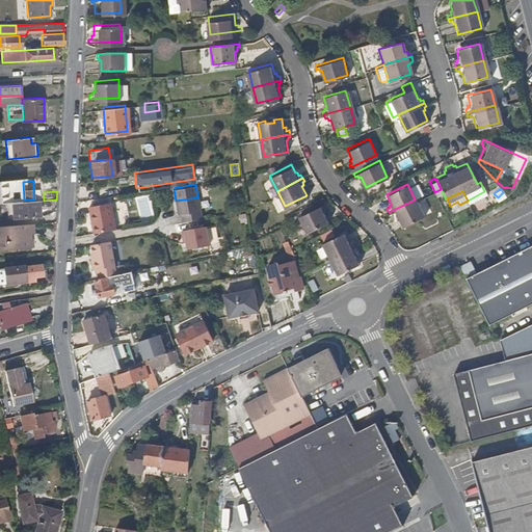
[(131,197),(128,207),(137,210),(141,201),(131,197)]
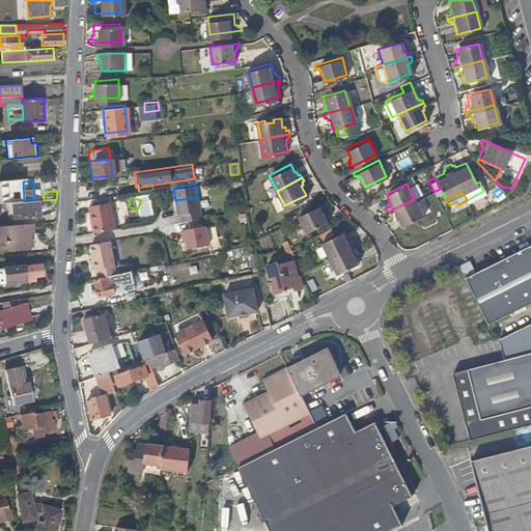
[(201,217),(197,197),(175,200),(178,213),(180,213),(183,220),(201,217)]
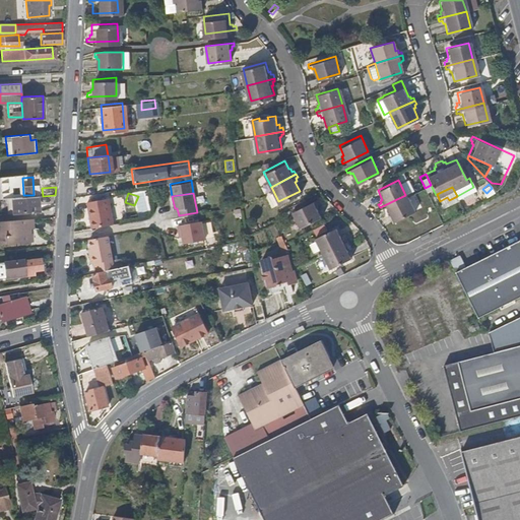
[(309,201),(307,195),(294,202),(296,207),(291,209),(299,225),(320,215),(316,206),(317,206),(316,203),(318,203),(315,198),(309,201)]
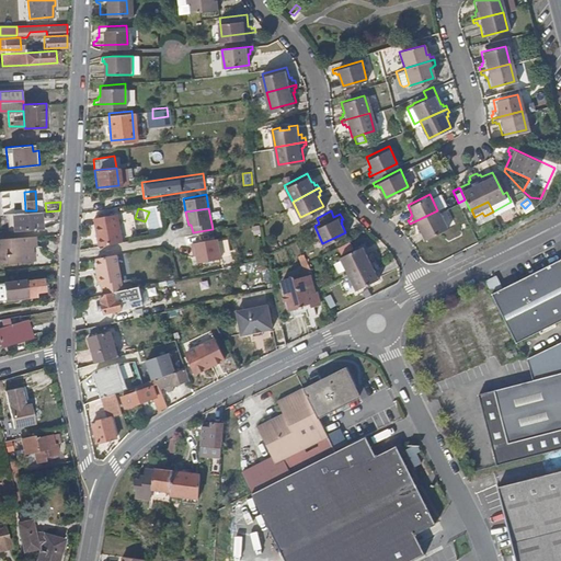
[(437,210),(410,224),(412,227),(414,226),(415,229),(419,228),(423,238),(446,227),(437,210)]
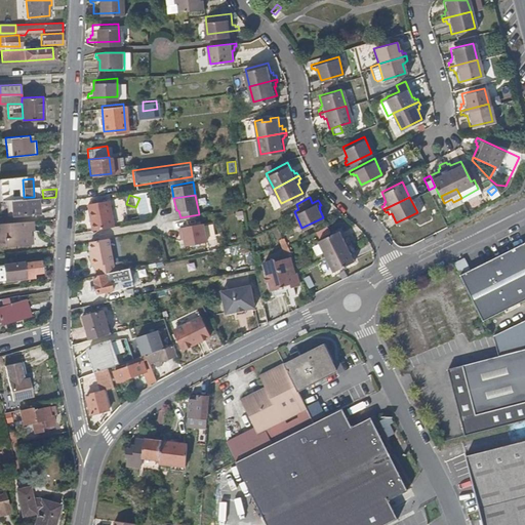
[(38,198),(12,200),(13,216),(39,214),(38,198)]
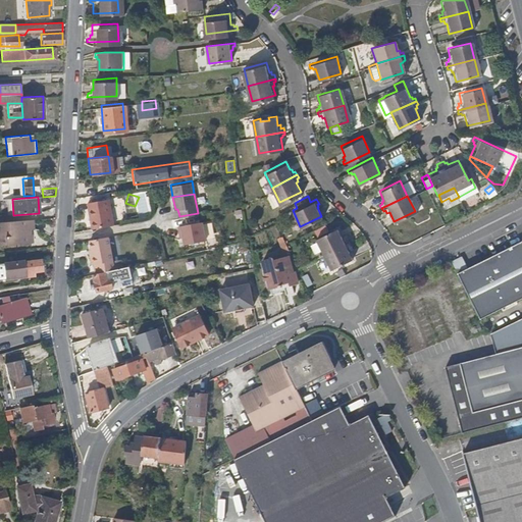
[(112,224),(108,198),(86,202),(91,228),(112,224)]
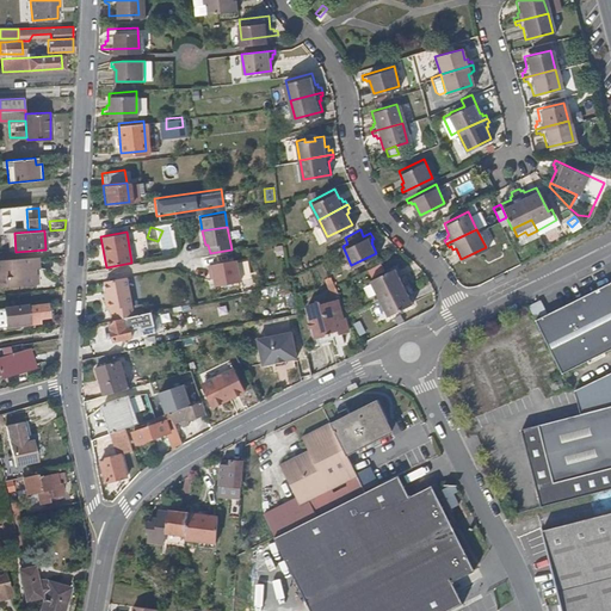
[(37,269),(38,258),(4,260),(0,259),(0,285),(36,284),(36,269),(37,269)]
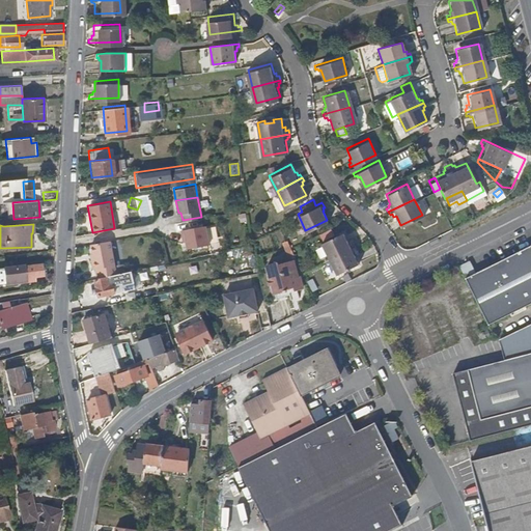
[(187,241),(188,244),(208,239),(205,225),(182,230),(184,238),(187,236),(187,241)]
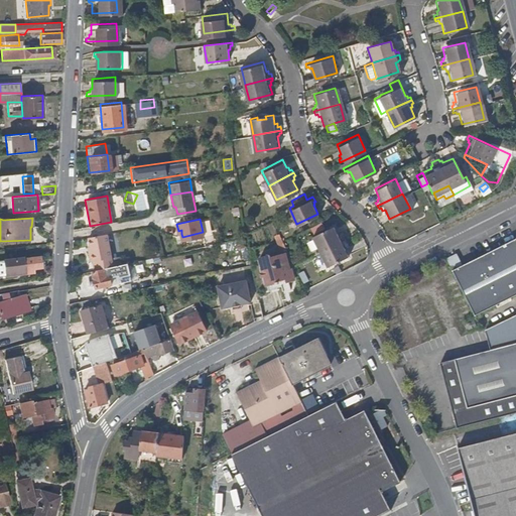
[(204,236),(211,235),(208,220),(202,221),(204,236)]
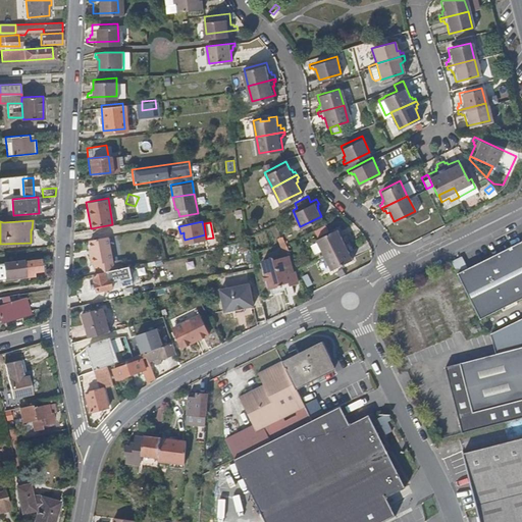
[(323,253),(350,240),(348,237),(346,238),(345,236),(343,237),(337,226),(316,238),(323,253)]
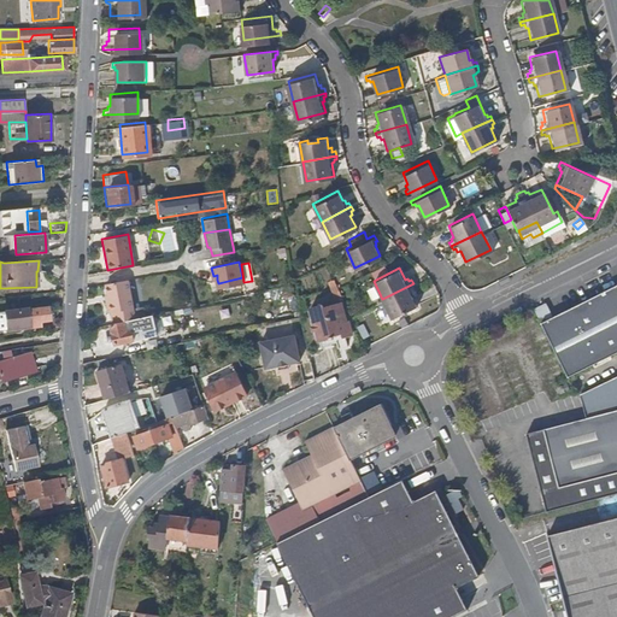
[(244,282),(242,277),(218,283),(218,288),(244,282)]
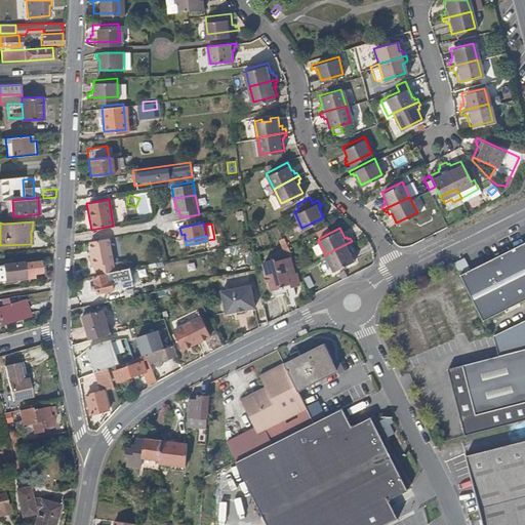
[(93,266),(95,275),(115,271),(108,237),(89,241),(90,250),(91,256),(89,257),(90,266),(93,266)]
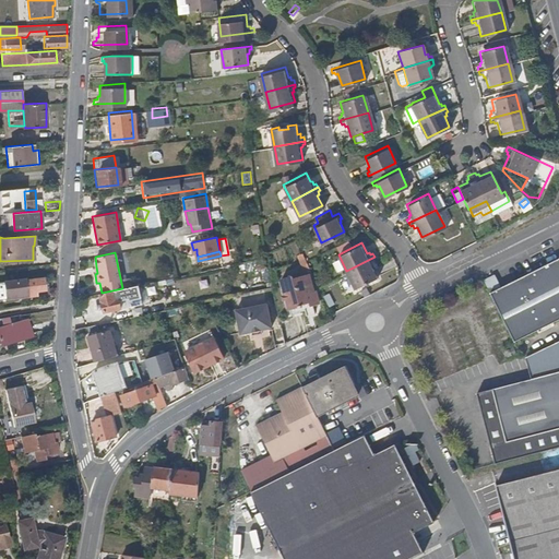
[(304,253),(297,256),(301,271),(308,270),(304,253)]
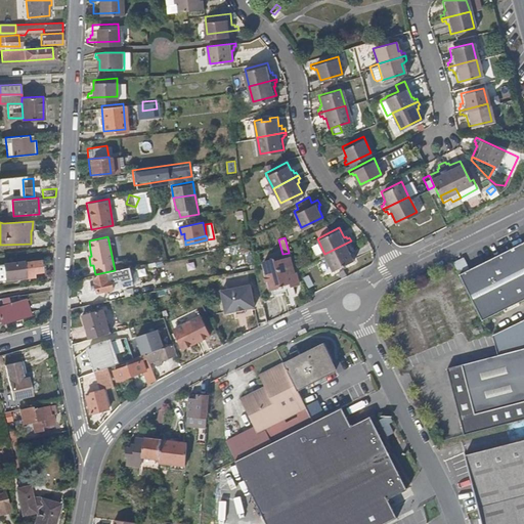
[(351,241),(324,254),(332,268),(354,258),(350,250),(352,249),(350,246),(353,245),(351,241)]
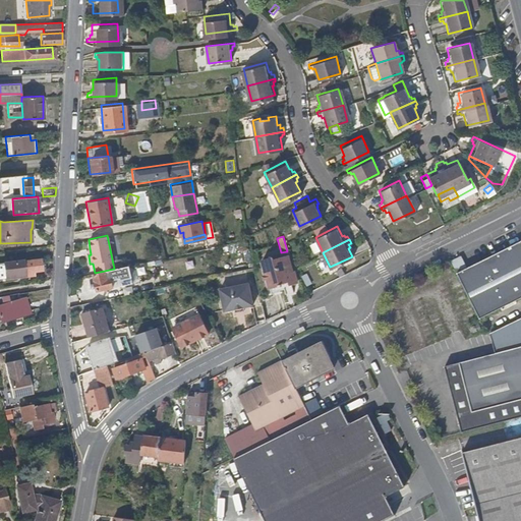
[(520,242),(520,240),(454,273),(477,319),(520,296),(520,242)]
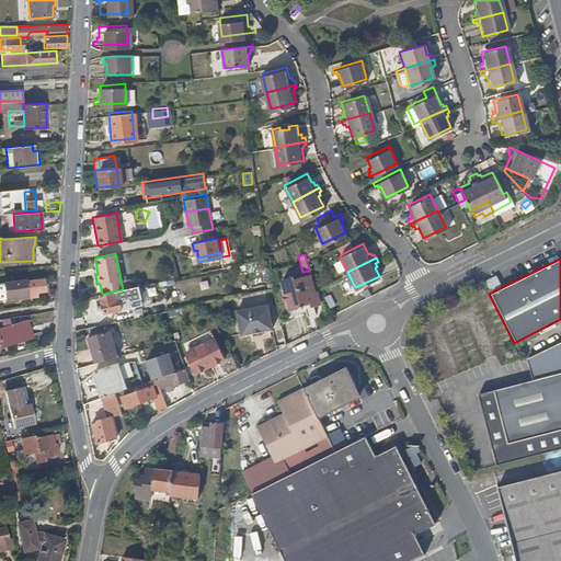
[(313,292),(309,276),(295,279),(294,276),(283,279),(290,310),(302,307),(301,298),(310,296),(312,305),(320,302),(317,290),(313,292)]
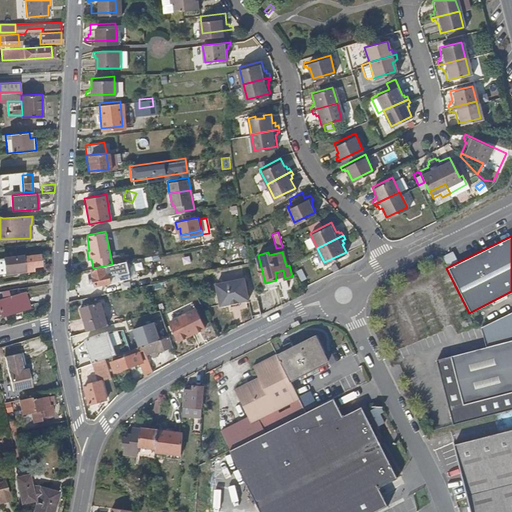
[(23,256),(23,255),(4,257),(6,273),(32,270),(32,266),(43,265),(42,255),(23,256)]
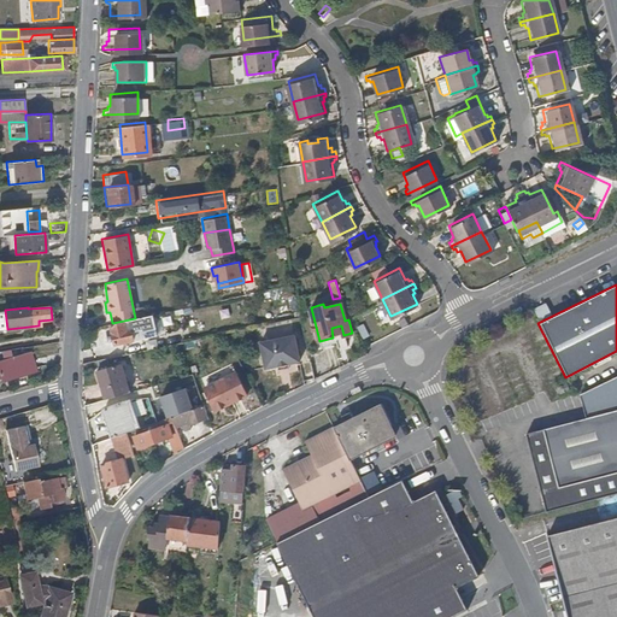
[(140,317),(142,327),(145,338),(156,334),(152,315),(140,317)]
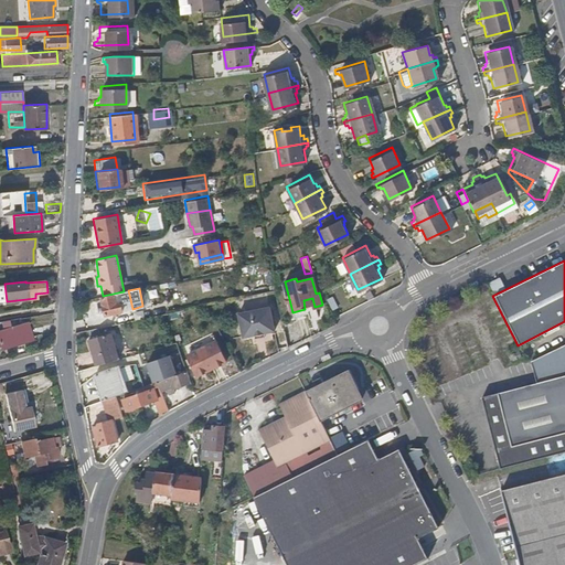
[(119,302),(130,299),(128,290),(124,291),(103,296),(100,296),(104,315),(121,311),(119,302)]
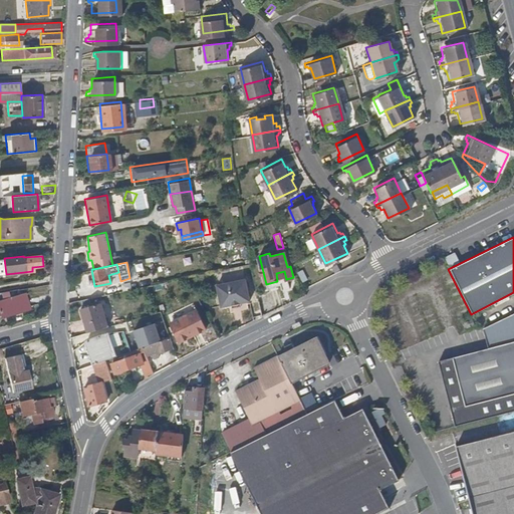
[(297,272),(301,282),(307,280),(303,270),(297,272)]
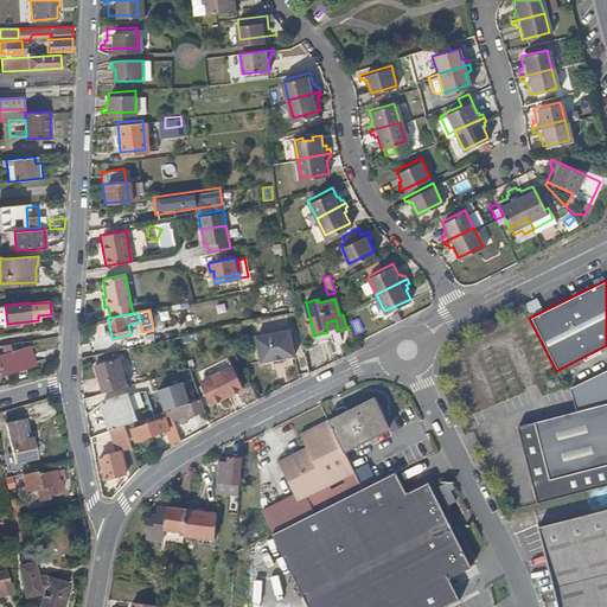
[(256,346),(289,337),(287,327),(254,336),(256,346)]
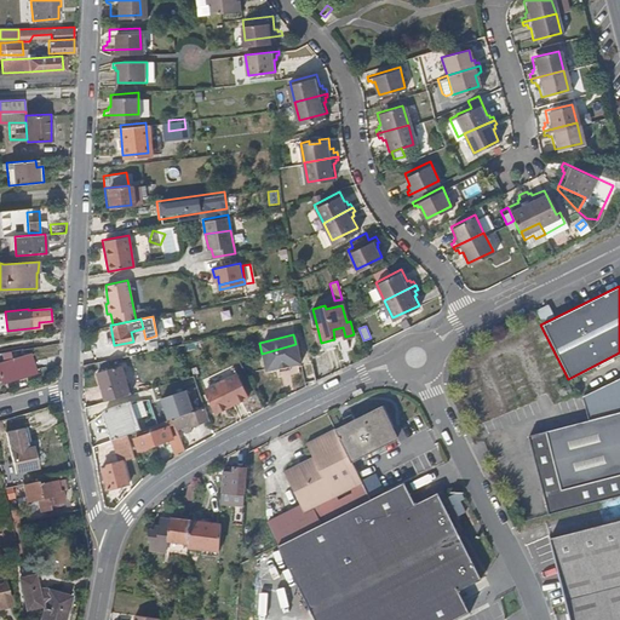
[(296,344),(262,354),(264,366),(265,368),(276,366),(288,363),(299,361),(296,344)]
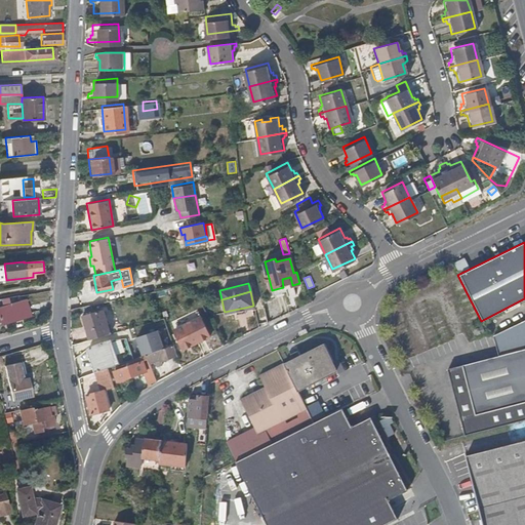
[(10,303),(9,297),(2,298),(4,305),(0,306),(0,322),(1,322),(30,314),(26,298),(10,303)]
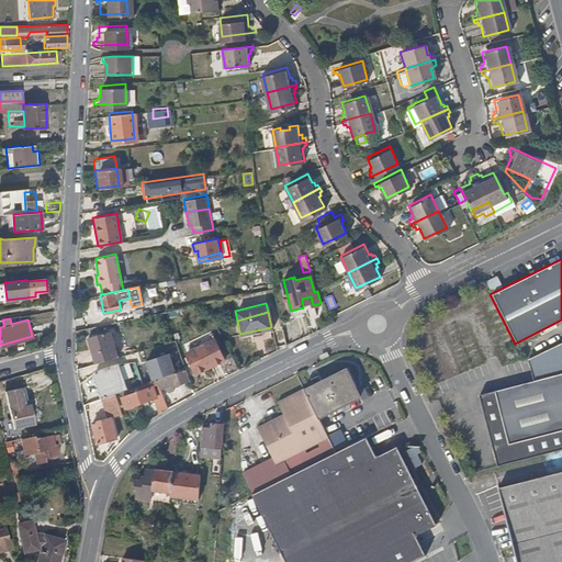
[(119,356),(111,330),(87,337),(93,363),(119,356)]
